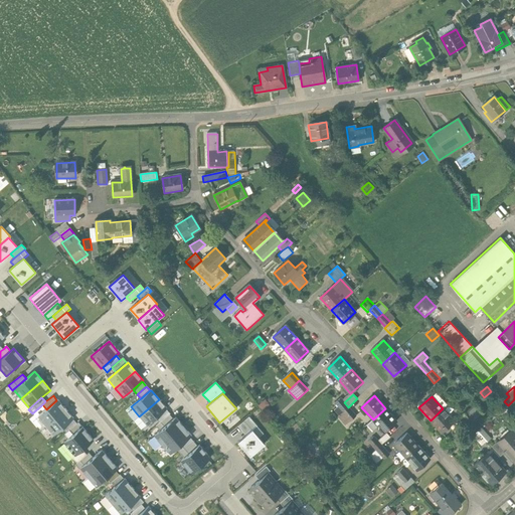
[(344,402),(340,398),(335,403),(343,411),(348,407),(344,402)]
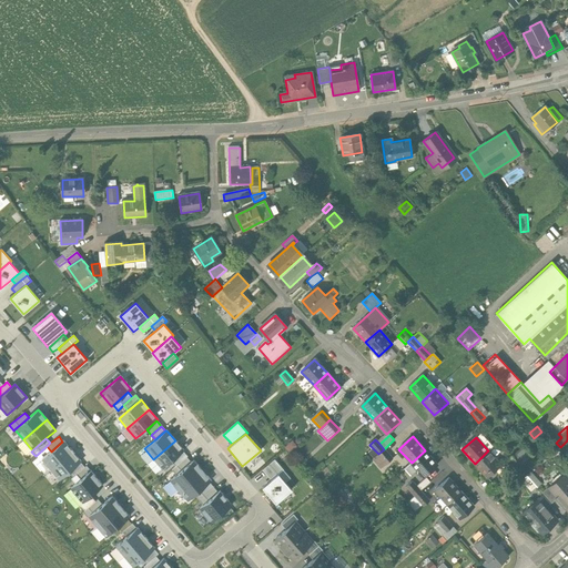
[(50,469),(72,452),(63,440),(62,442),(51,452),(41,459),(50,469)]
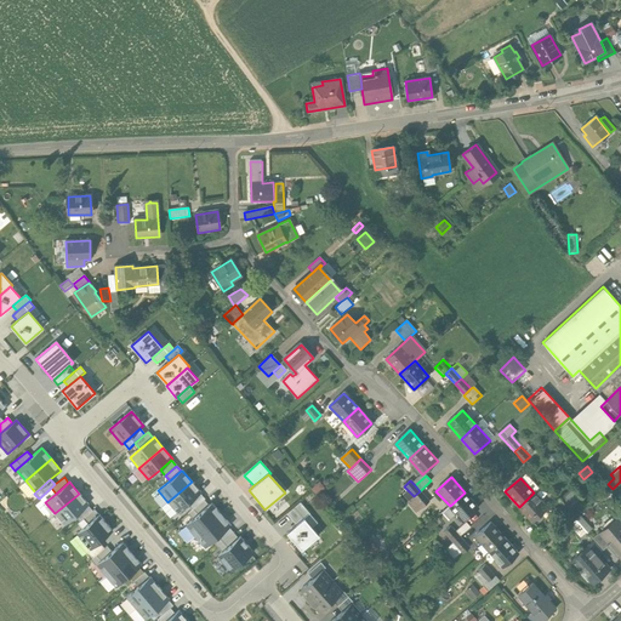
[(201,493),(192,482),(167,502),(177,513),(187,505),(200,494),(201,493)]
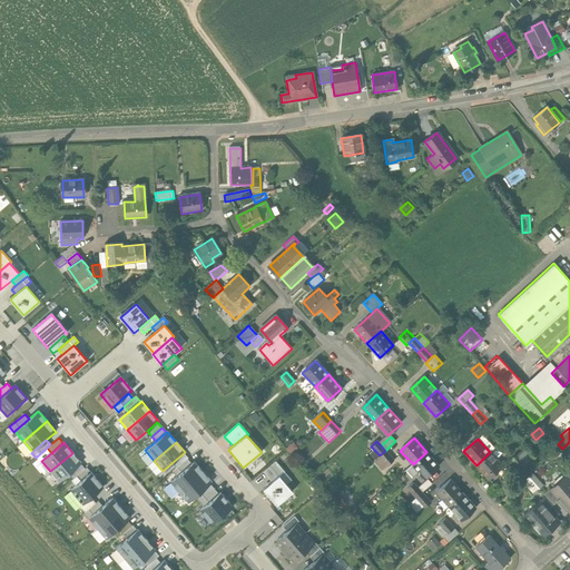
[(394,460),(385,451),(380,455),(389,465),(394,460)]
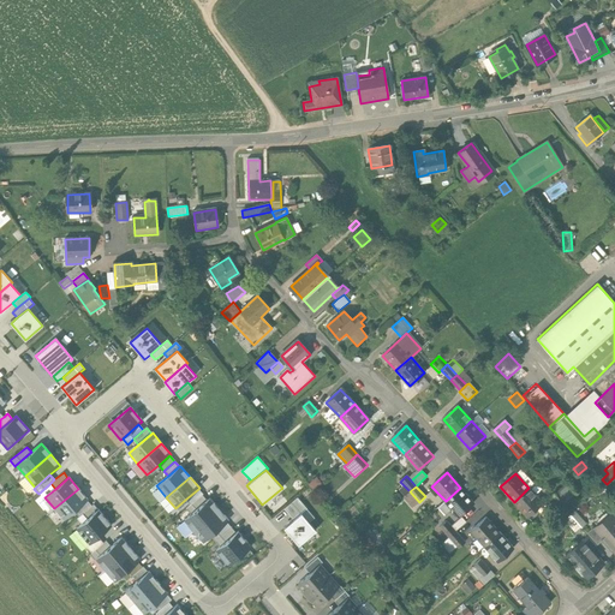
[(460,488),(446,501),(459,517),(475,503),(460,488)]
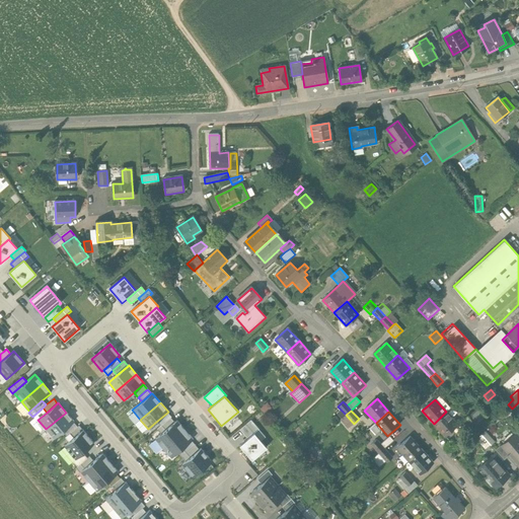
[(446,412),(434,424),(445,436),(457,425),(446,412)]
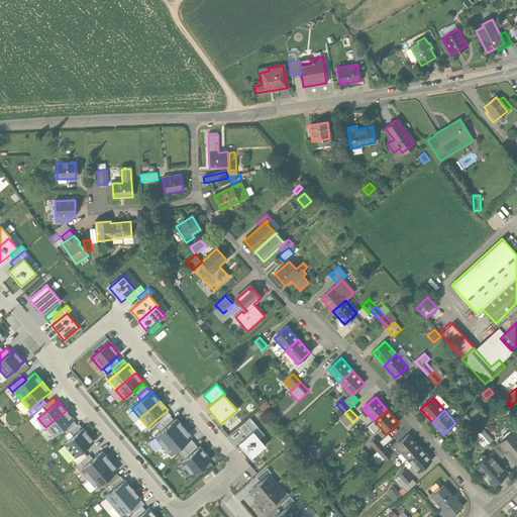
[(74,420),(66,411),(45,427),(54,437),(62,430),(73,421),(74,420)]
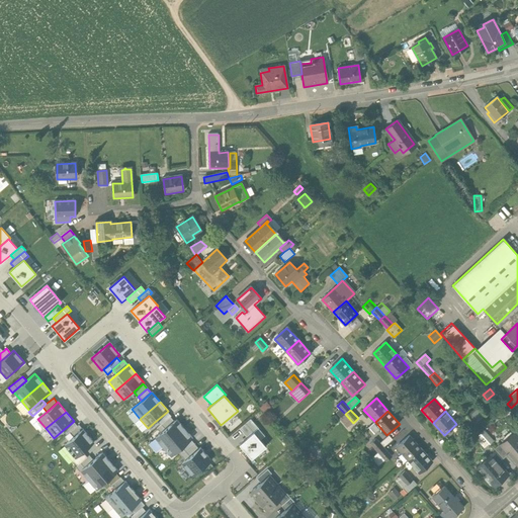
[(171,417),(167,412),(156,421),(160,425),(170,417),(171,417)]
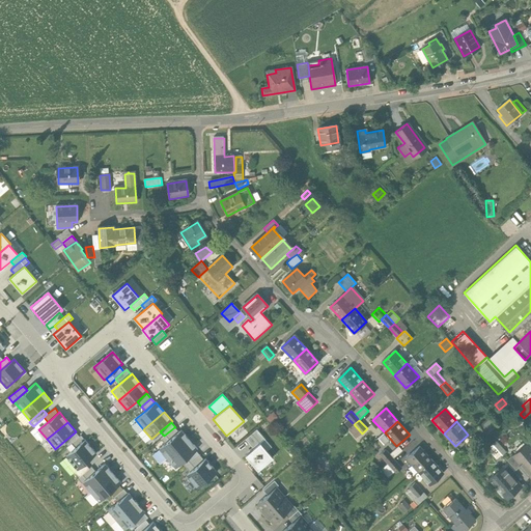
[(362,434),(354,424),(350,428),(358,438),(362,434)]
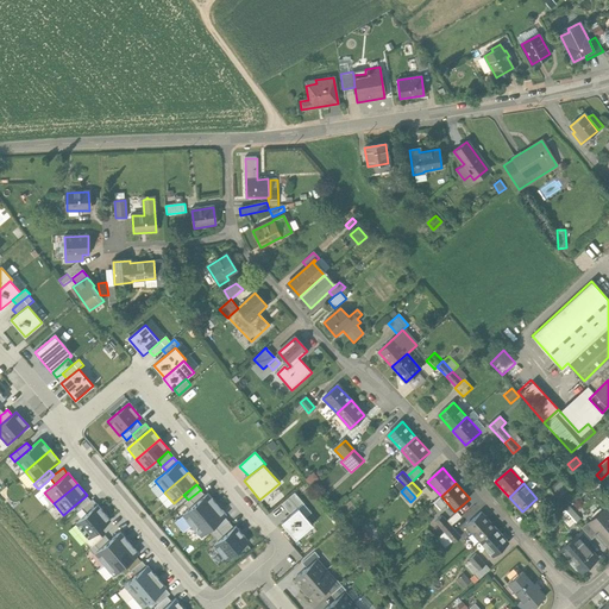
[(563,497),(553,487),(547,491),(557,502),(563,497)]
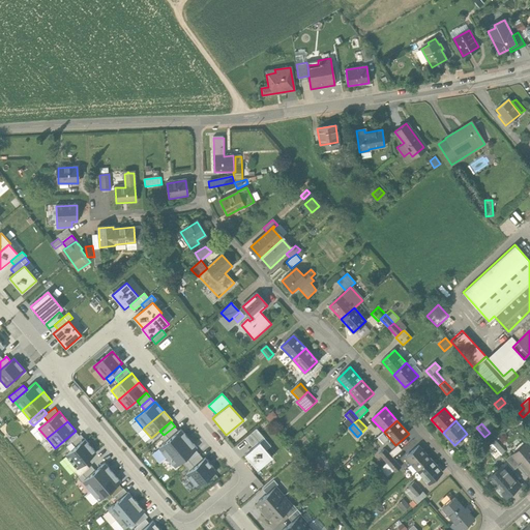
[(164,443),(178,432),(174,427),(164,435),(159,439),(164,443)]
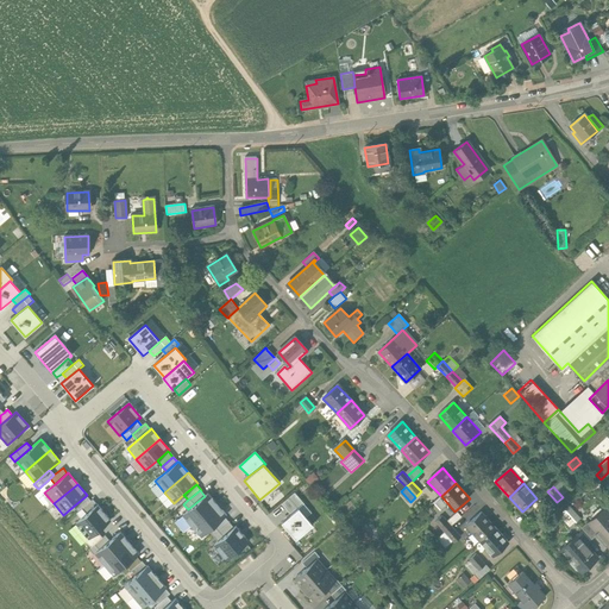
[(303,503),(294,493),(282,503),(290,514),(297,508),(303,503)]
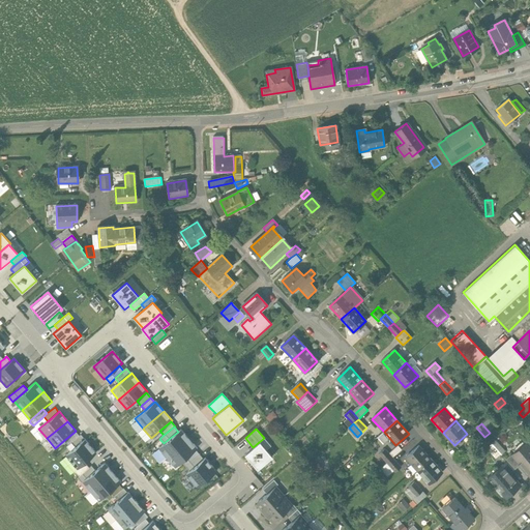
[(167,458),(188,439),(180,430),(178,432),(164,443),(158,448),(167,458)]
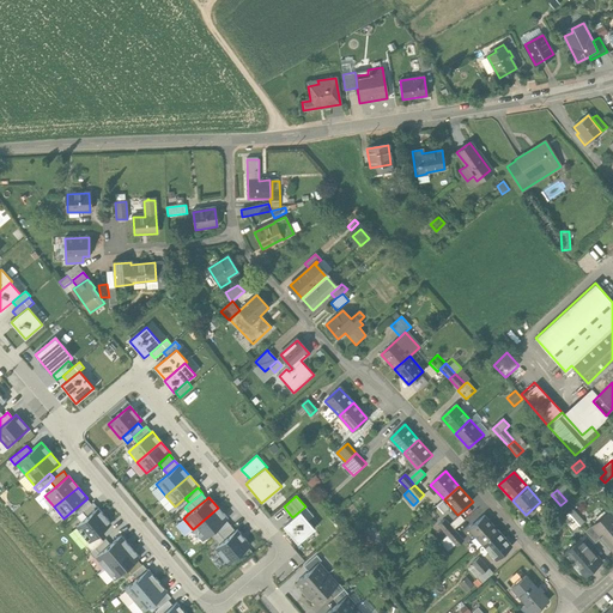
[(73,510),(79,515),(91,504),(86,499),(73,510)]
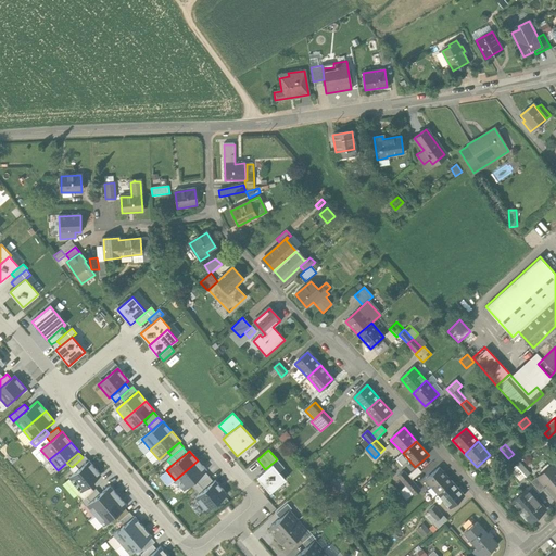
[(72,467),(70,469),(74,474),(89,460),(85,456),(83,457),(72,467)]
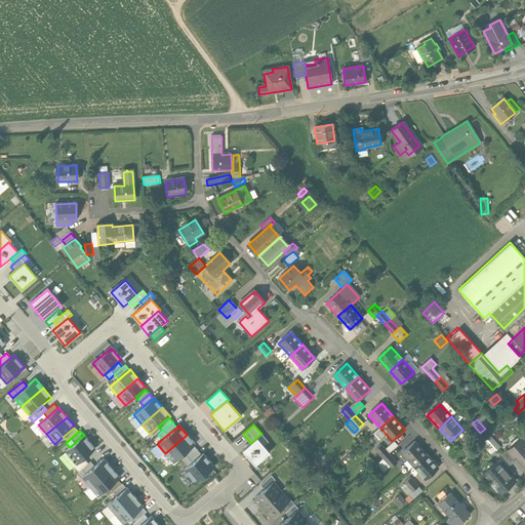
[(95,449),(84,435),(70,447),(65,451),(76,465),(83,458),(95,449)]
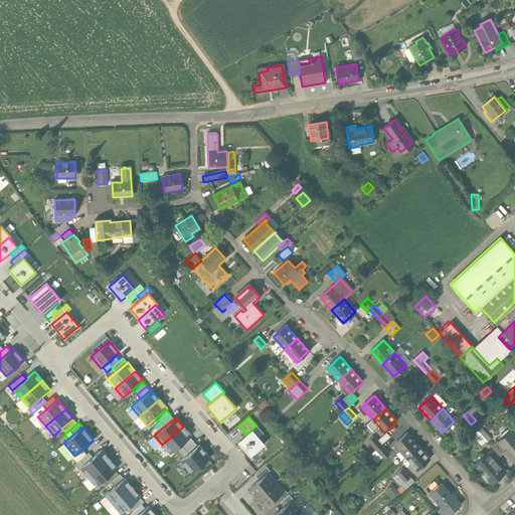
[(190,438),(191,436),(183,426),(162,445),(170,454),(176,449),(190,438)]
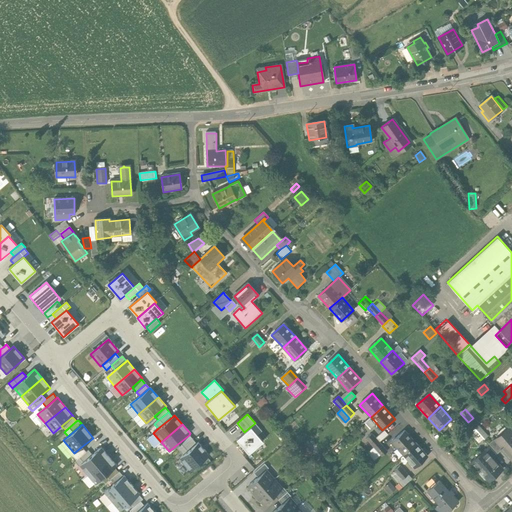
[(477,430),(473,426),(466,433),(470,438),(472,436),(479,444),(485,439),(477,430)]
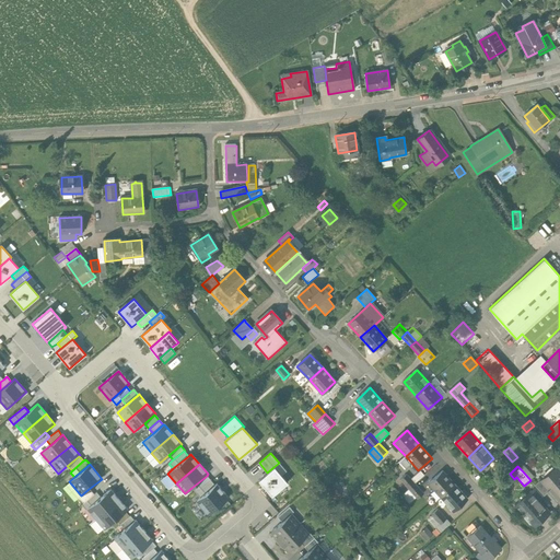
[(267,473),(258,480),(271,497),(288,483),(273,467),(267,473)]
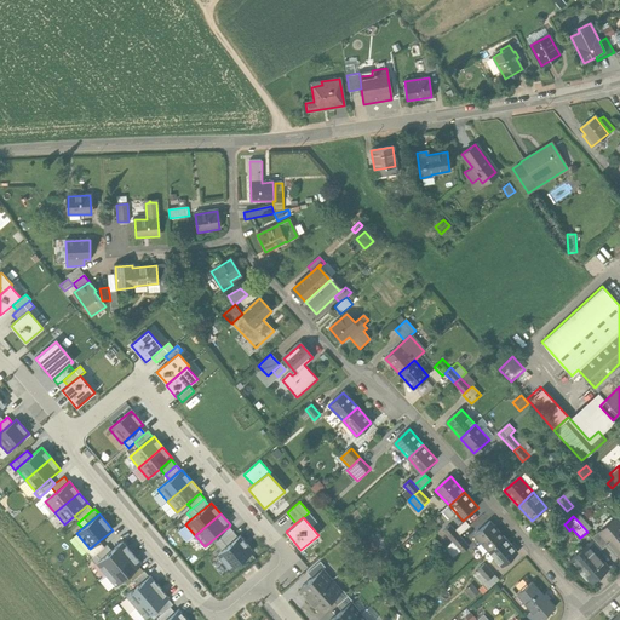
[(581,517),(578,521),(587,532),(591,528),(581,517)]
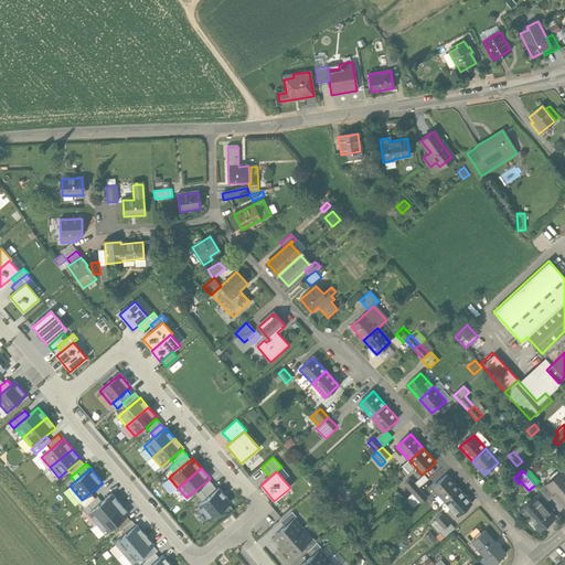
[(562,471),(544,486),(554,497),(558,493),(564,500),(564,502),(562,505),(564,509),(564,475),(562,471)]
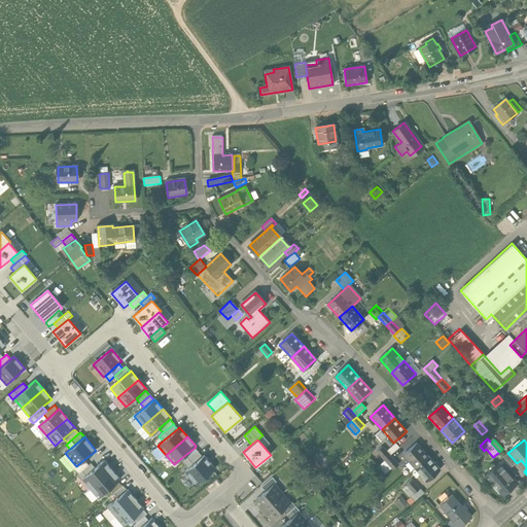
[(386,451),(383,448),(378,452),(385,460),(390,456),(390,455),(398,448),(395,444),(386,451)]
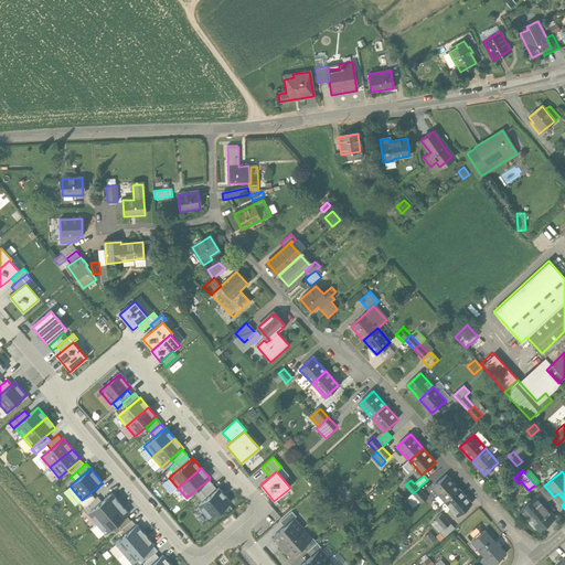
[(447,476),(433,488),(445,502),(459,490),(447,476)]
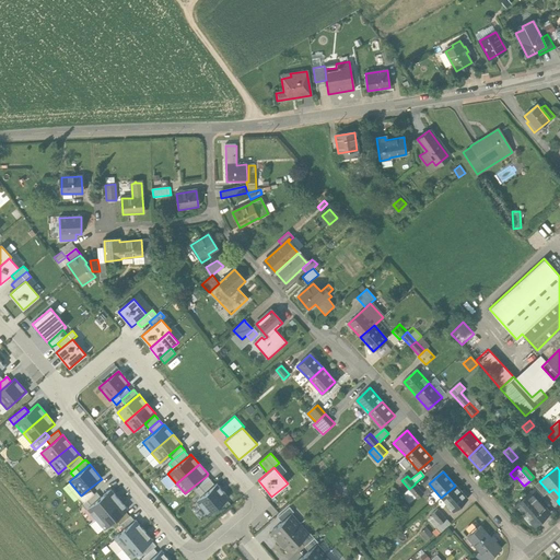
[(196,493),(210,480),(207,476),(191,488),(196,493)]
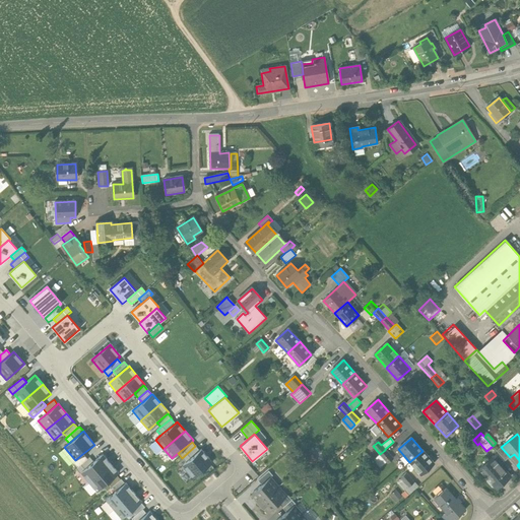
[(186,462),(199,451),(195,446),(182,458),(186,462)]
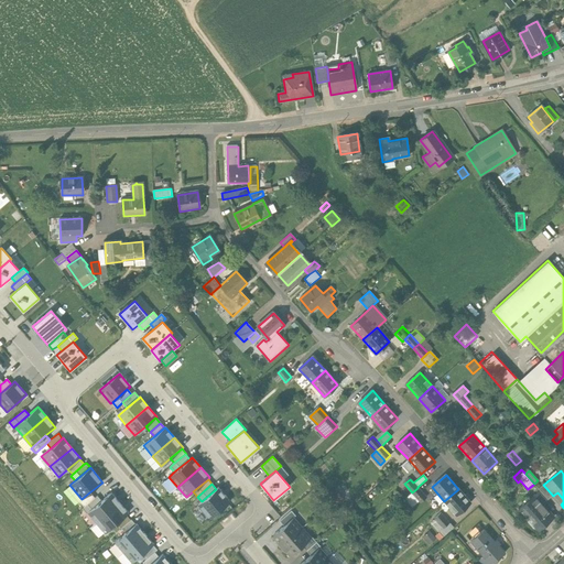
[(553,496),(543,485),(539,489),(540,491),(548,500),(553,496)]
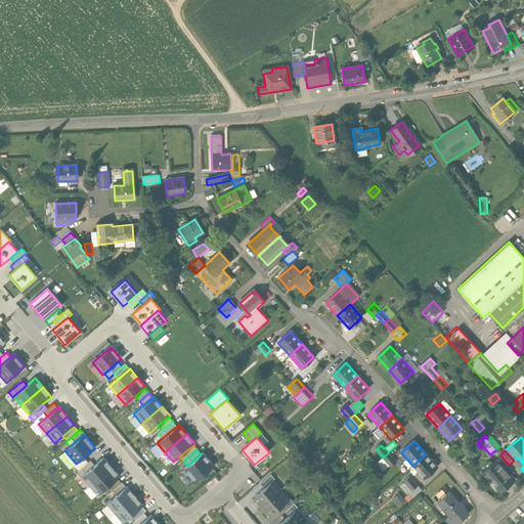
[(203,452),(201,454),(187,466),(184,469),(195,482),(214,466),(203,452)]
